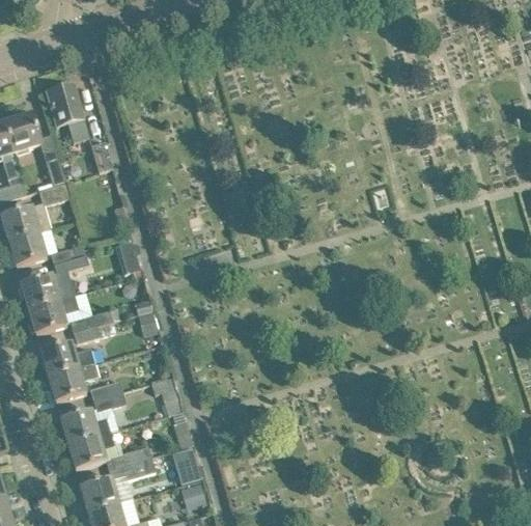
[(89,138),(74,84),(46,92),(56,127),(67,123),(74,142),(89,138)]
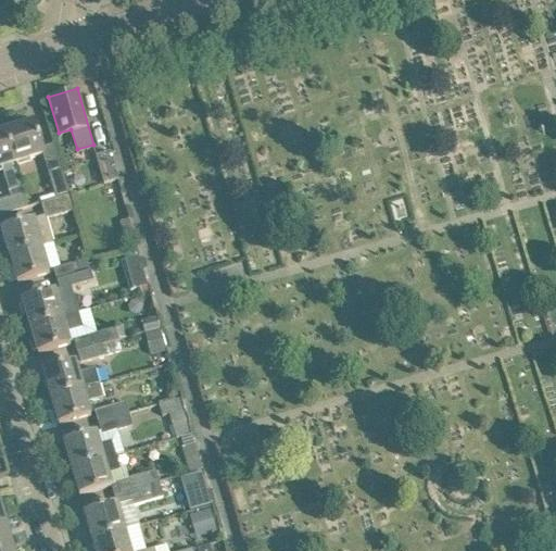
[(33,120),(3,128),(13,160),(42,151),(33,120)]
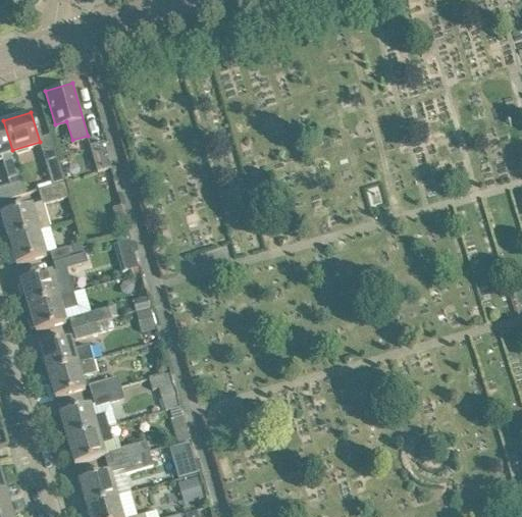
[(12,150),(3,120),(0,121),(0,153),(0,154),(9,183),(20,178),(12,150)]
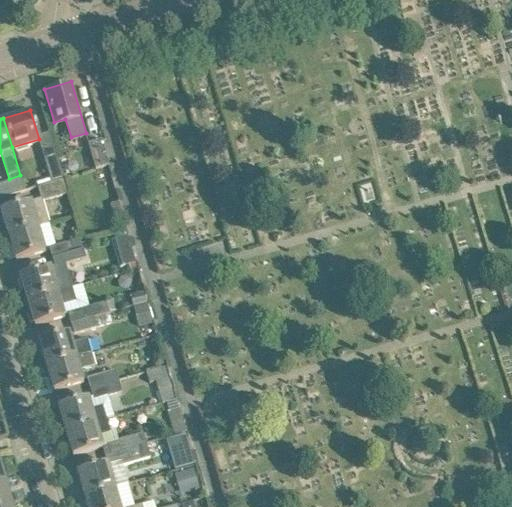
[(109,162),(101,136),(87,141),(95,166),(109,162)]
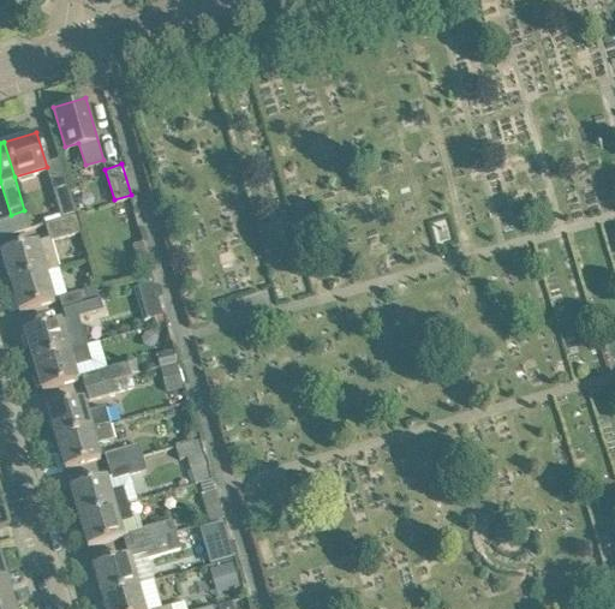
[(77,212),(67,183),(65,172),(51,177),(61,216),(77,212)]
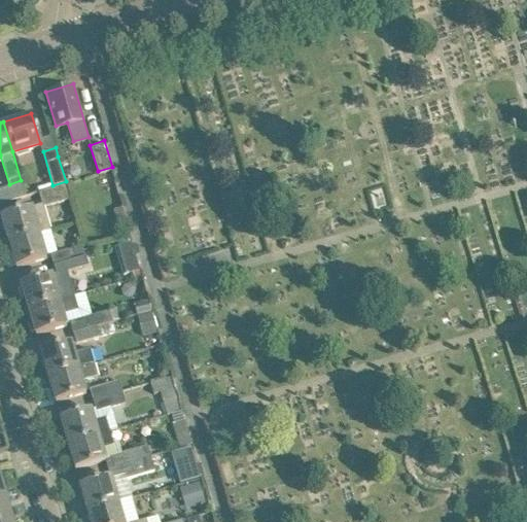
[(0,201),(26,194),(25,189),(22,180),(21,180),(9,184),(0,186),(0,201)]
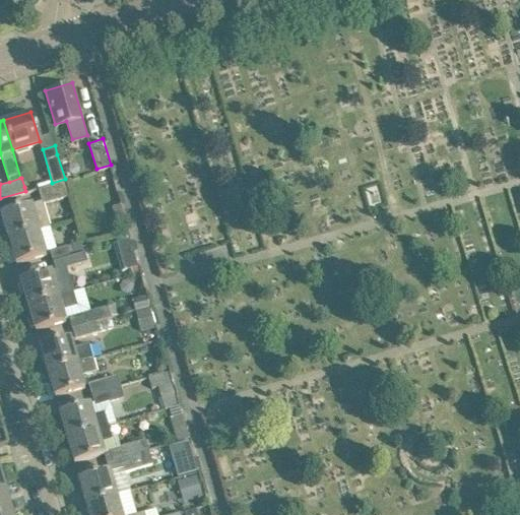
[(50,224),(43,202),(69,194),(65,179),(52,183),(38,187),(41,198),(0,210),(8,237),(39,228),(50,224)]
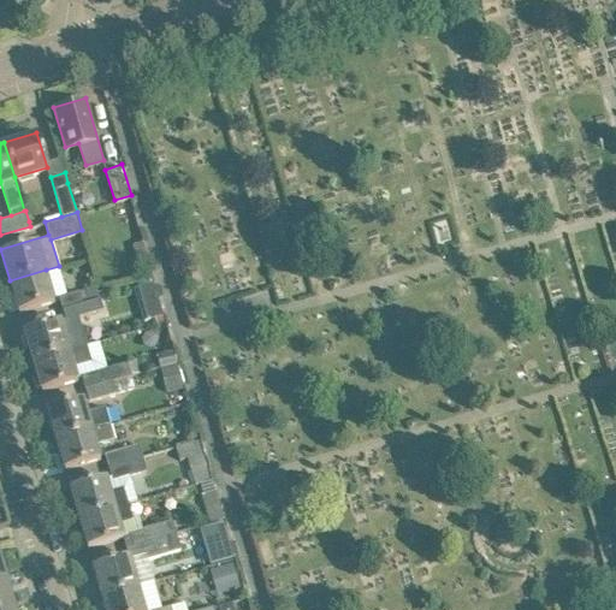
[(54,298),(46,270),(10,280),(18,309),(54,298)]
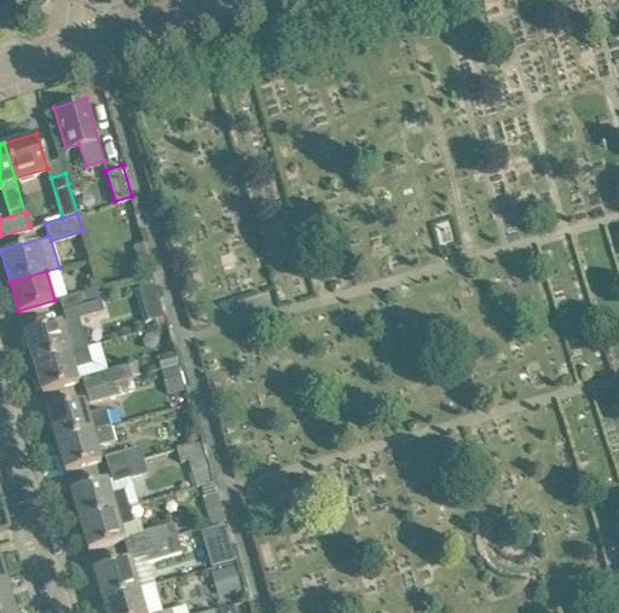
[(87,295),(81,296),(80,290),(59,296),(63,308),(84,302),(90,301),(104,298),(102,289),(98,290),(92,271),(86,273),(90,283),(84,285),(87,295)]
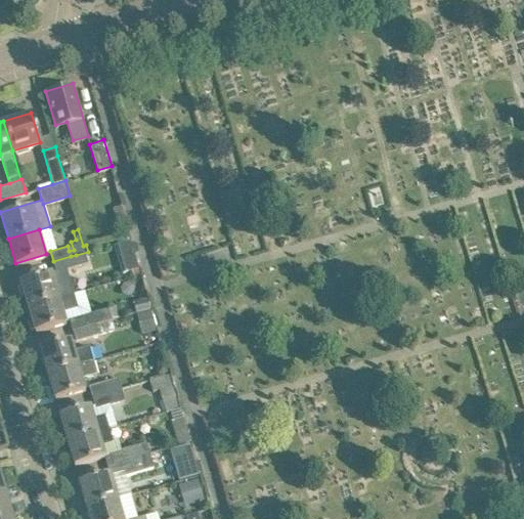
[(50,270),(39,273),(19,278),(28,305),(74,292),(70,277),(54,282),(50,270)]
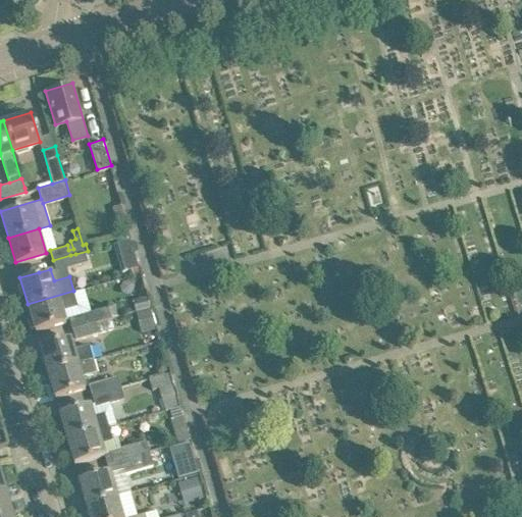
[(65,320),(62,309),(77,304),(73,291),(28,304),(35,328),(65,320)]
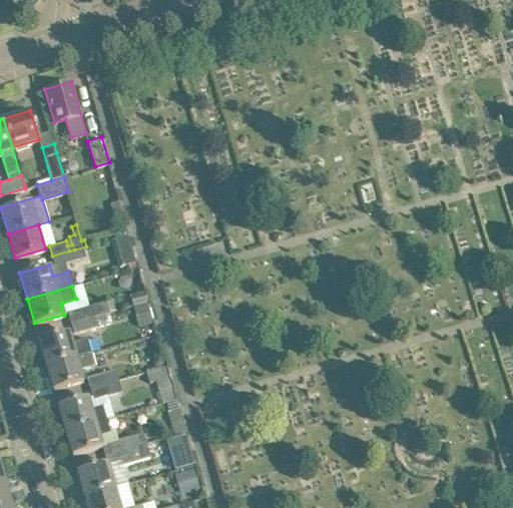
[(68,311),(71,321),(94,314),(115,308),(112,298),(68,311)]
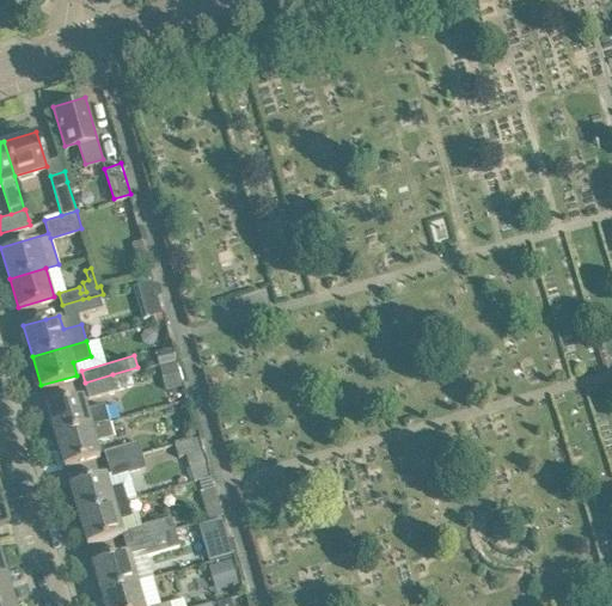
[(115,387),(112,374),(85,383),(89,396),(115,387)]
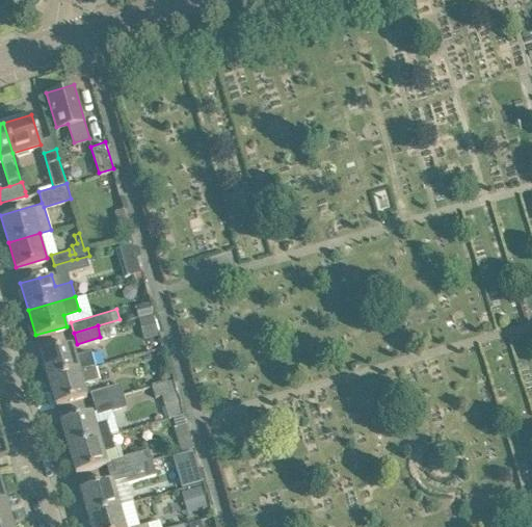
[(90,349),(74,353),(71,342),(40,351),(48,377),(95,364),(90,349)]
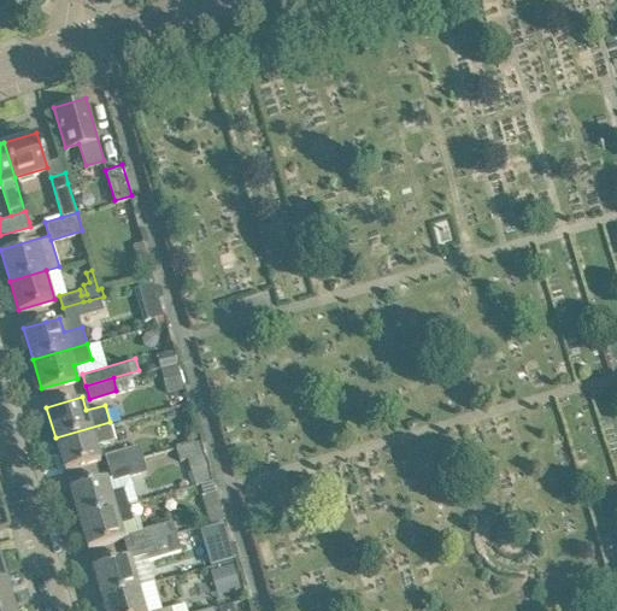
[(100,457),(97,442),(115,438),(110,422),(56,438),(64,468),(100,457)]
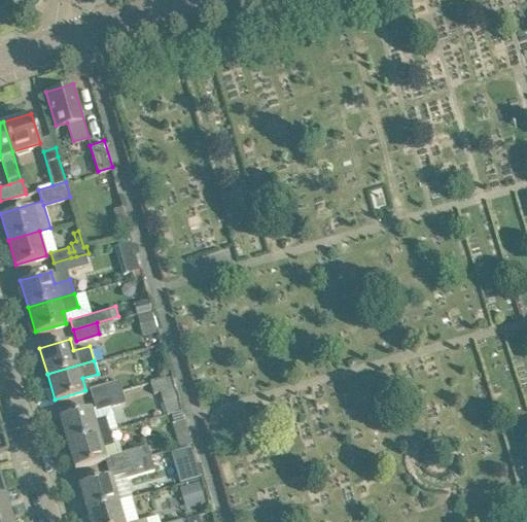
[(160,389),(167,412),(180,408),(171,375),(150,381),(153,391),(160,389)]
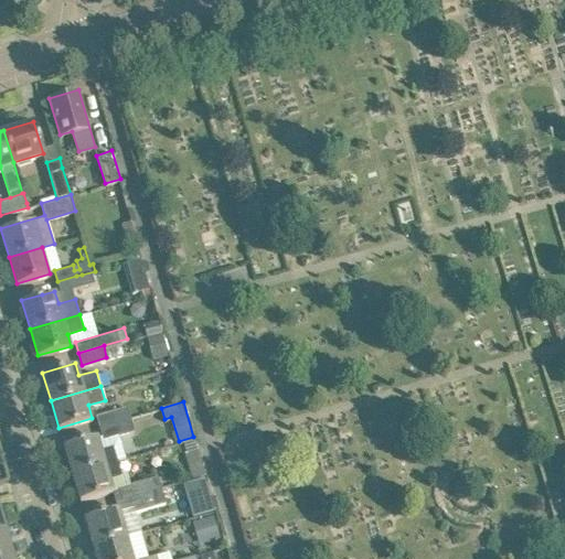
[(96,414),(99,426),(130,417),(127,405),(96,414)]
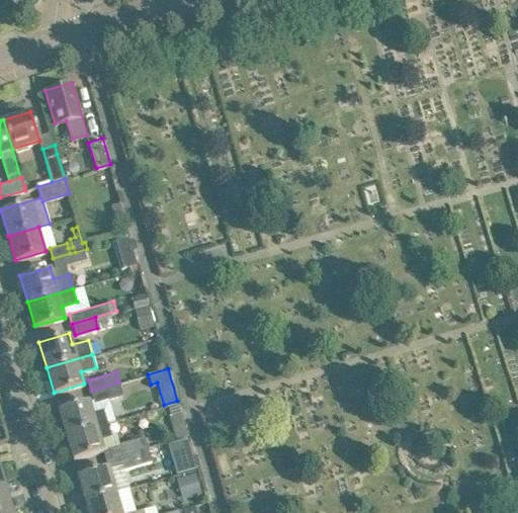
[(122,393),(119,382),(91,391),(94,401),(122,393)]
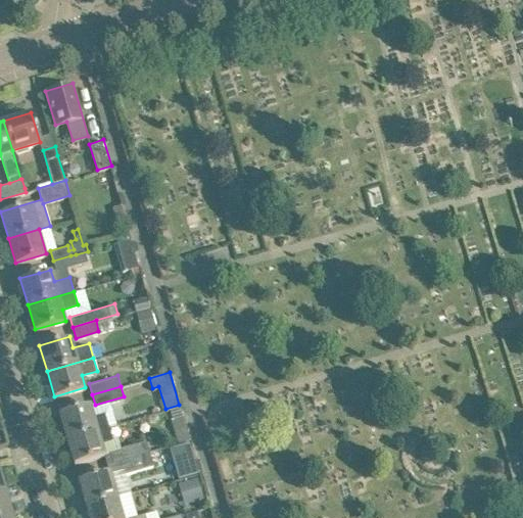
[(89,403),(78,406),(58,412),(66,437),(108,425),(104,411),(93,415),(89,403)]
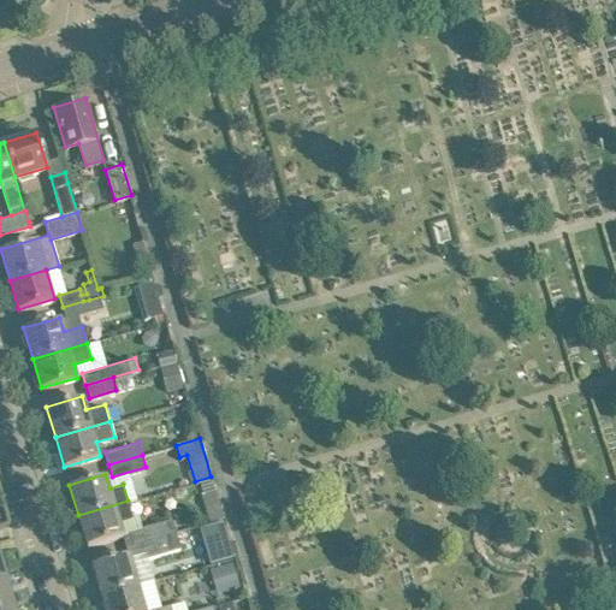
[(135,527),(132,516),(128,501),(78,515),(87,545),(123,534),(122,531),(128,529),(135,527)]
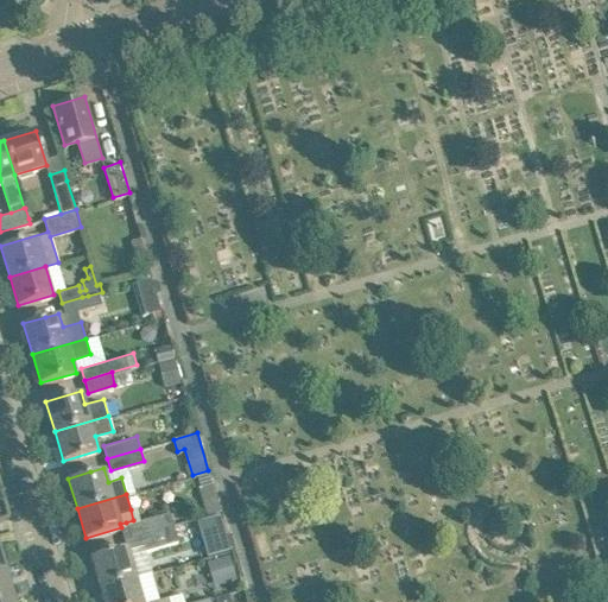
[(169,511),(133,520),(126,523),(130,536),(172,523),(190,518),(187,506),(169,511)]
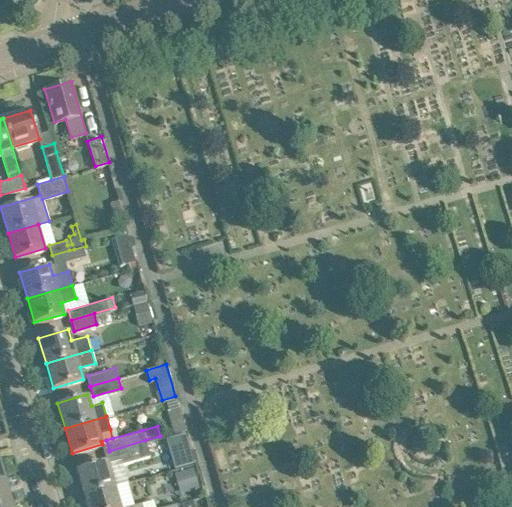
[(149,454),(145,440),(109,451),(112,461),(119,459),(119,463),(120,462),(149,454)]
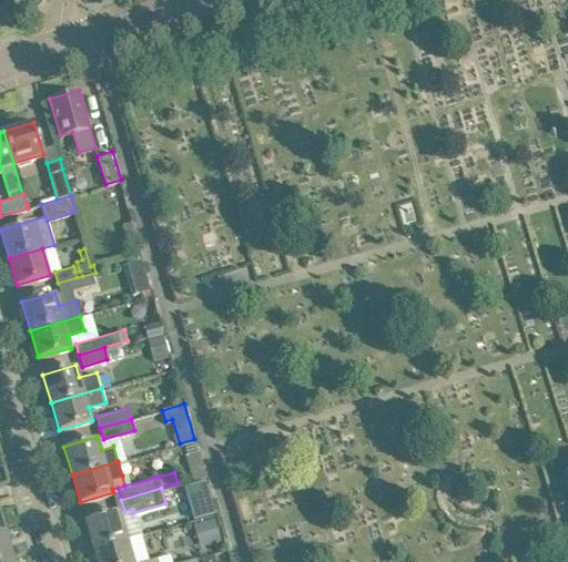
[(133,512),(132,513),(120,517),(118,509),(84,519),(93,548),(127,538),(140,534),(133,512)]
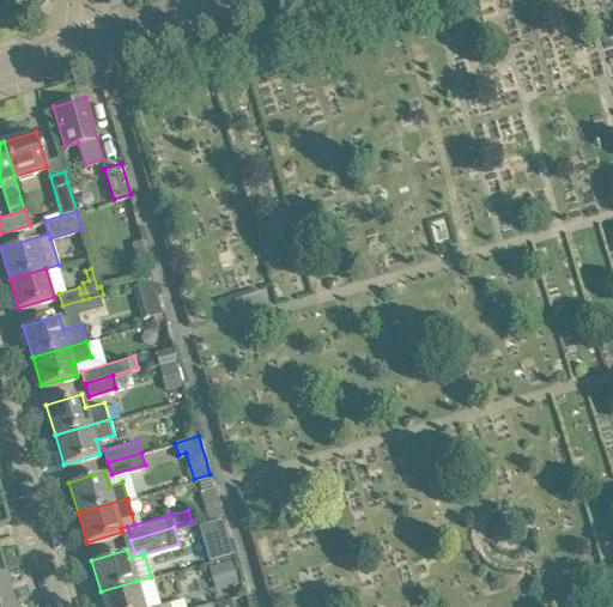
[(232,558),(218,562),(225,586),(238,581),(232,558)]
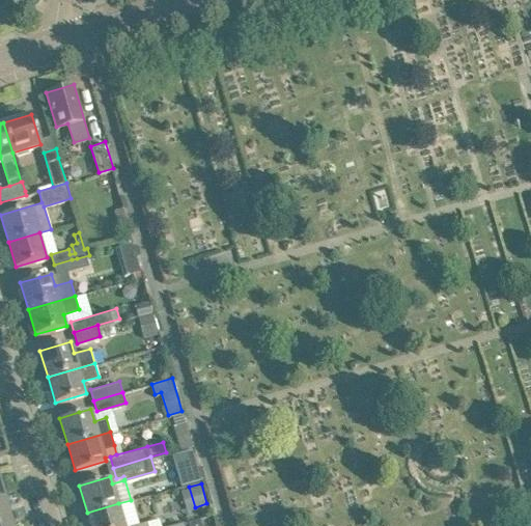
[(0,523),(11,521),(5,497),(0,498),(0,523)]
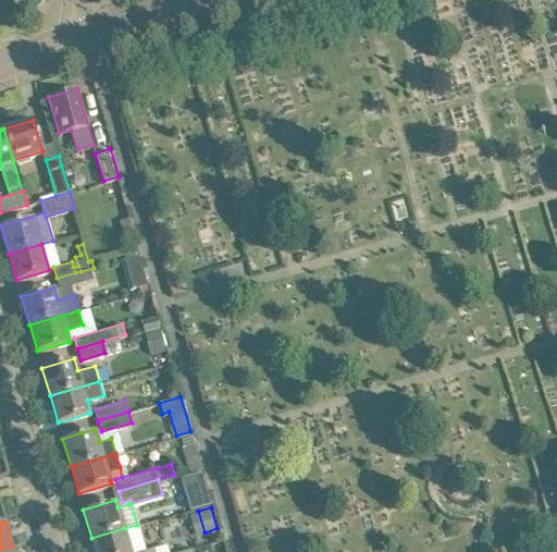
[(131,551),(124,528),(91,538),(95,551),(131,551)]
